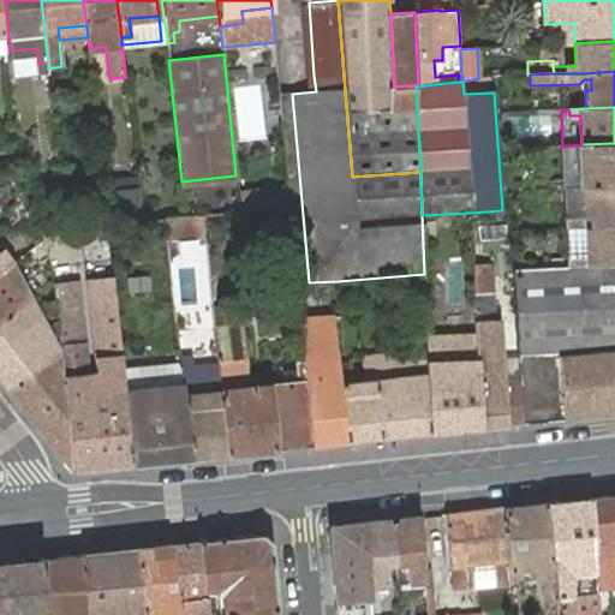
[(614,185),(614,143),(581,144),(578,145),(562,147),(561,147),(562,189),(580,187),(614,185)]
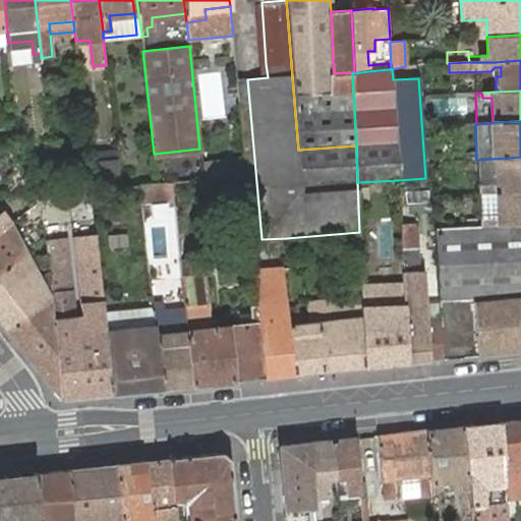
[(520,189),(520,157),(491,159),(493,182),(477,183),(478,192),(493,191),(520,189)]
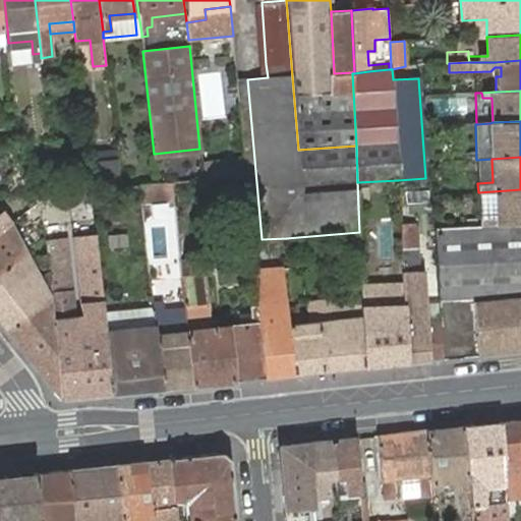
[(491,159),(476,160),(477,183),(493,182),(491,159)]
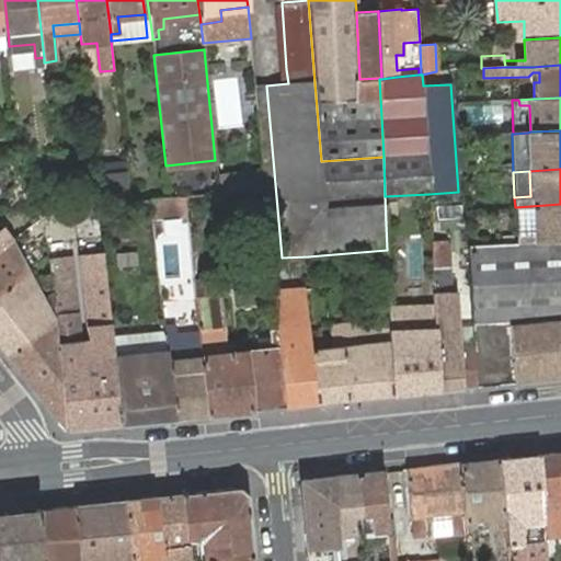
[(121,172),(95,176),(99,193),(124,189),(121,172)]
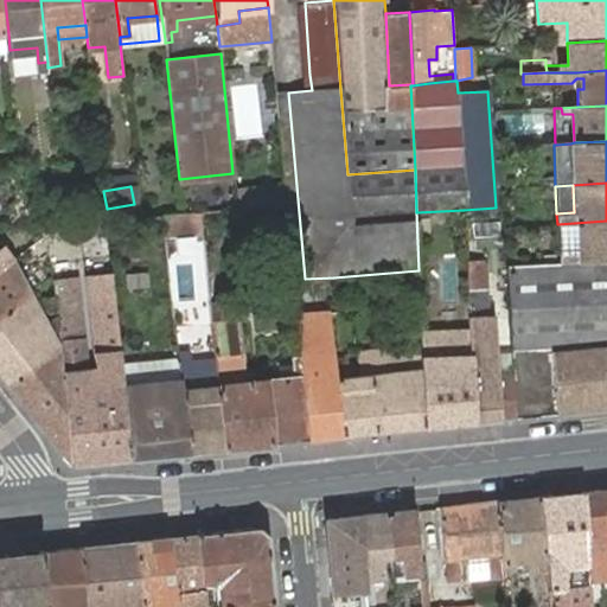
[(199,206),(221,204),(219,187),(198,189),(199,206)]
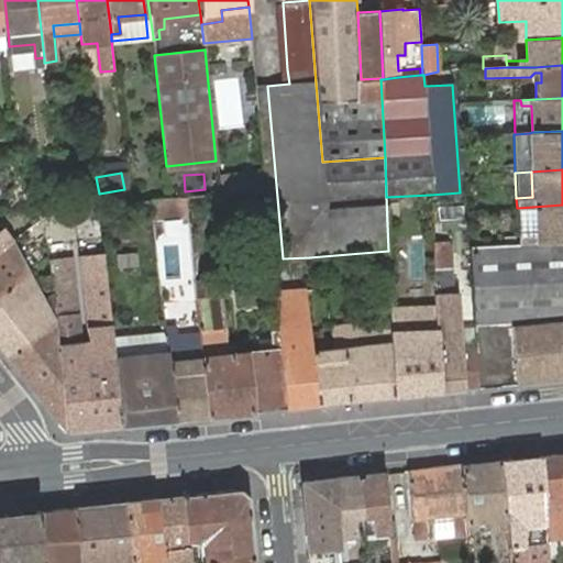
[(219,194),(214,195),(216,206),(227,206),(225,192),(219,194)]
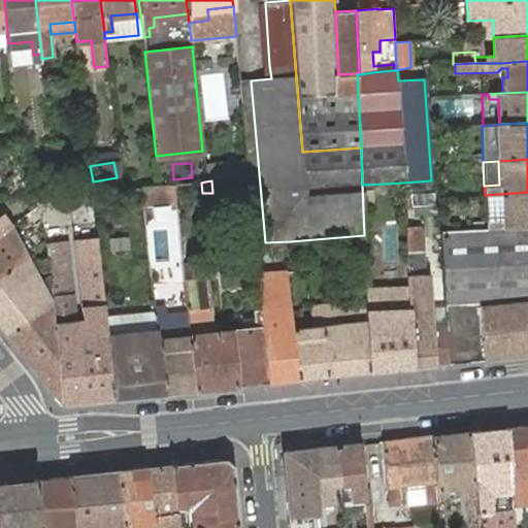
[(142,199),(142,204),(175,202),(174,186),(159,187),(142,188),(140,188),(142,199)]
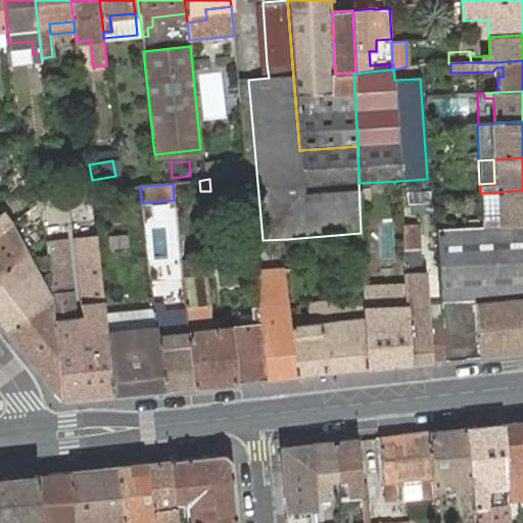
[(120,187),(114,188),(115,199),(141,197),(139,186),(120,187)]
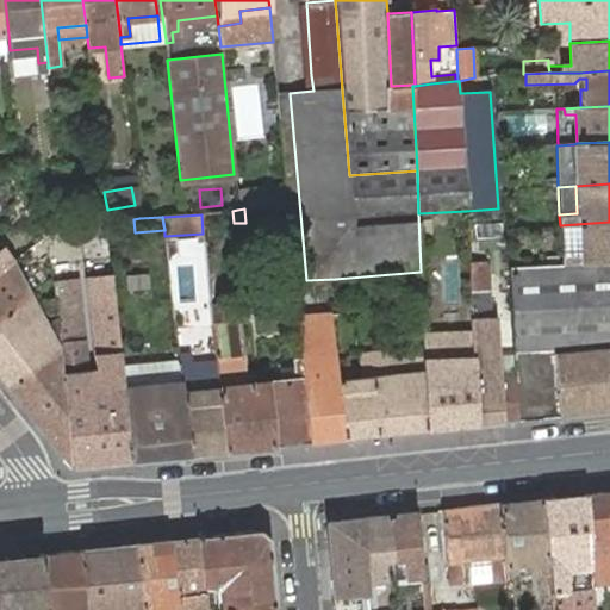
[(609,222),(577,224),(579,253),(561,254),(561,263),(609,261),(609,222)]
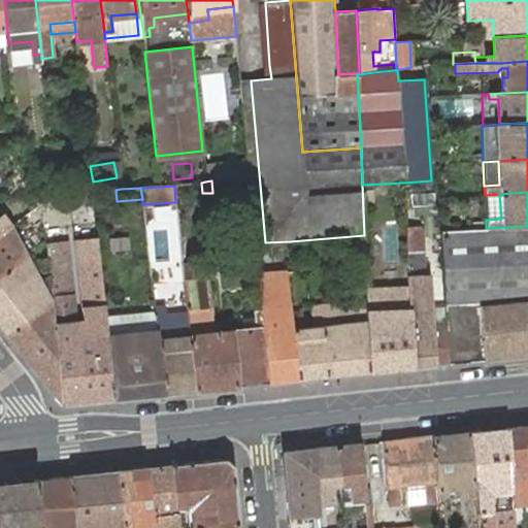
[(499,194),(485,195),(486,220),(501,219),(499,194)]
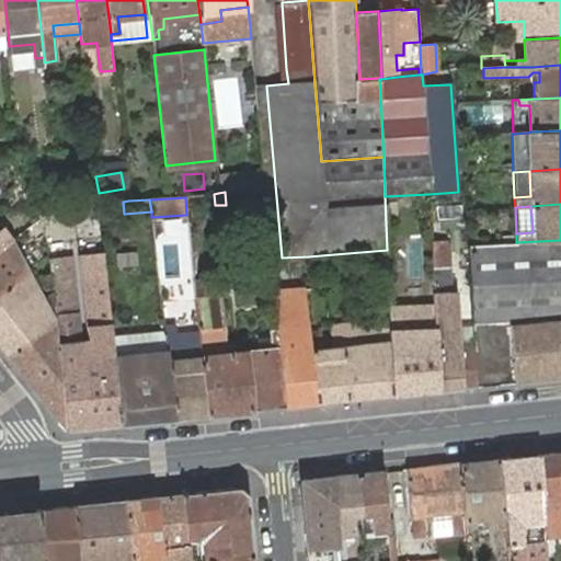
[(0,249),(12,240),(4,230),(0,233),(0,249)]
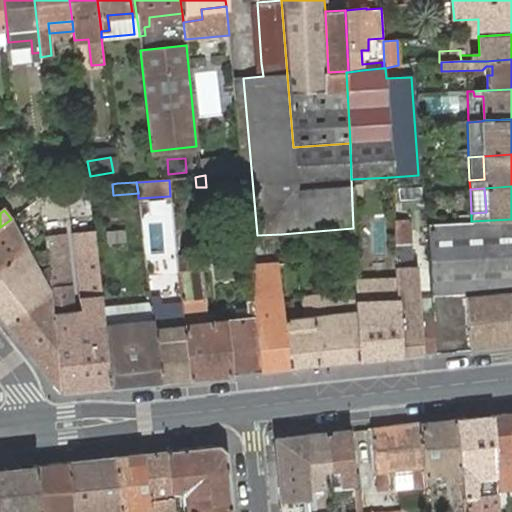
[(0,231),(18,255),(27,247),(12,218),(11,219),(0,227),(0,231)]
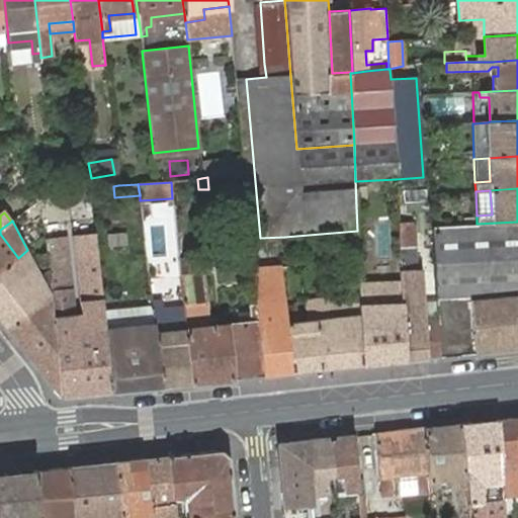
[(438,323),(440,356),(517,347),(517,222),(477,224),(433,227),(438,323)]
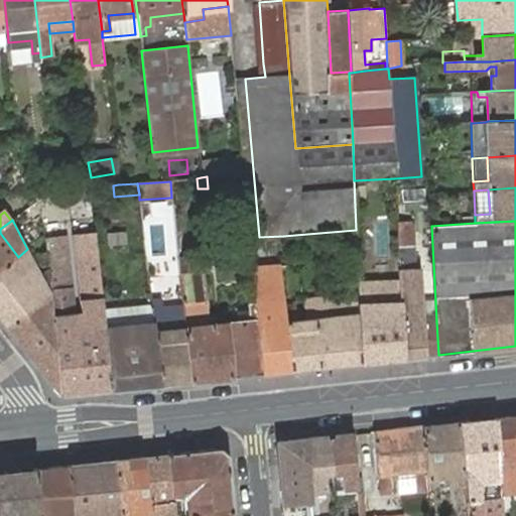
[(412,222),(396,223),(397,245),(413,245),(412,222)]
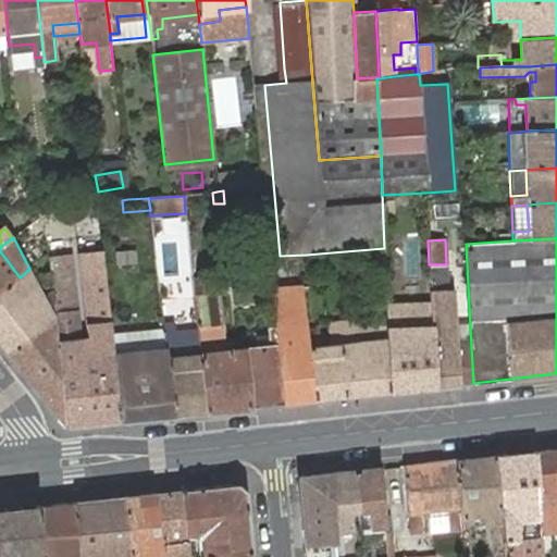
[(96,313),(97,322),(109,321),(104,270),(102,249),(79,251),(82,271),(87,271),(91,313),(96,313)]
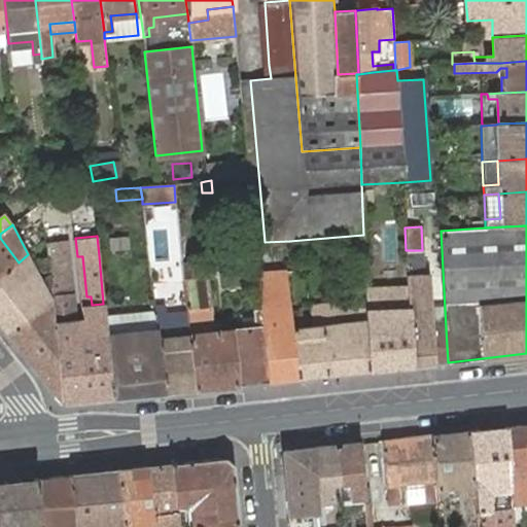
[(0,276),(19,262),(0,238),(0,276)]
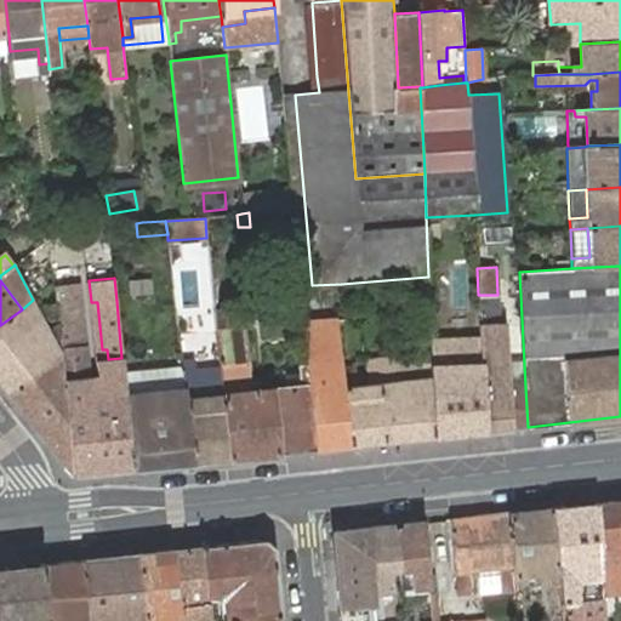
[(74,476),(134,469),(125,397),(121,358),(108,359),(96,360),(97,376),(83,377),(79,347),(87,346),(80,281),(55,284),(61,348),(61,351),(63,371),(64,379),(74,476)]
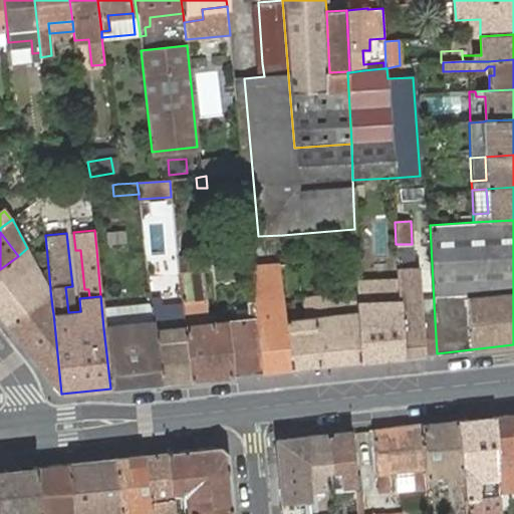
[(396,244),(399,280),(403,358),(437,353),(435,320),(422,321),(419,268),(413,269),(412,244),(396,244)]
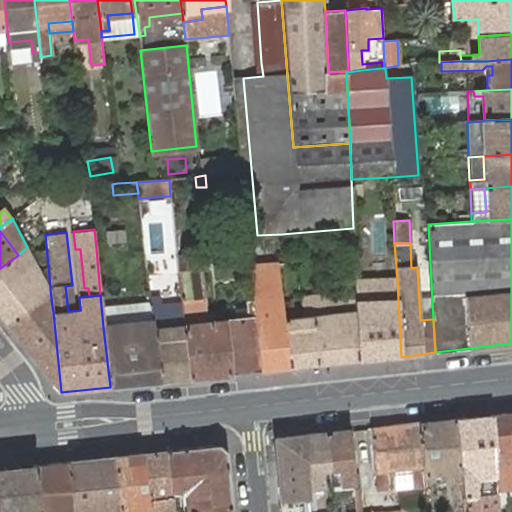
[(46,292),(50,289),(27,247),(18,255),(46,291),(46,292)]
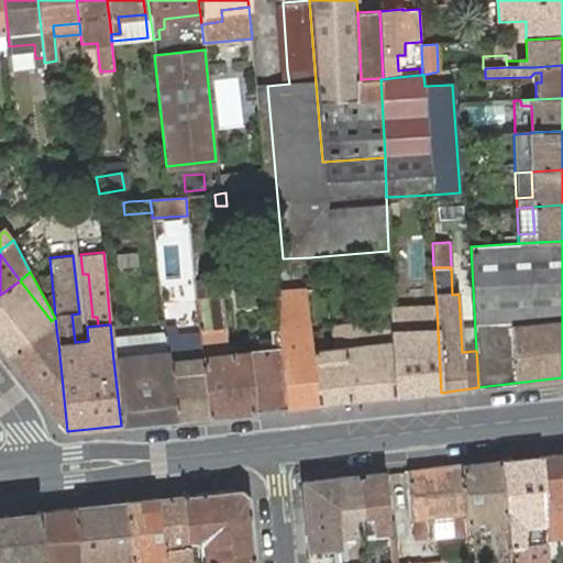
[(196,300),(212,299),(210,279),(194,282),(196,300)]
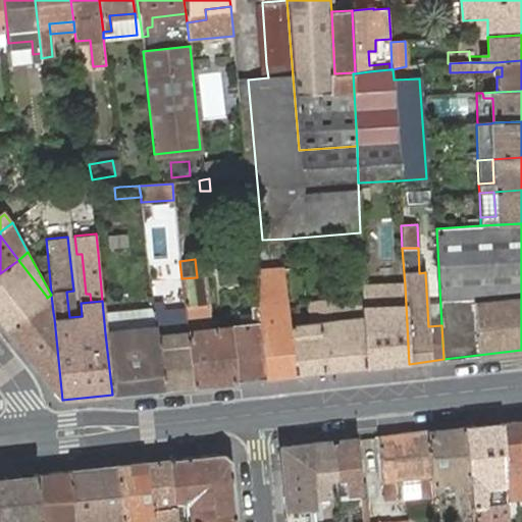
[(0,273),(0,322),(6,331),(42,303),(47,299),(47,298),(47,297),(18,260),(0,273)]
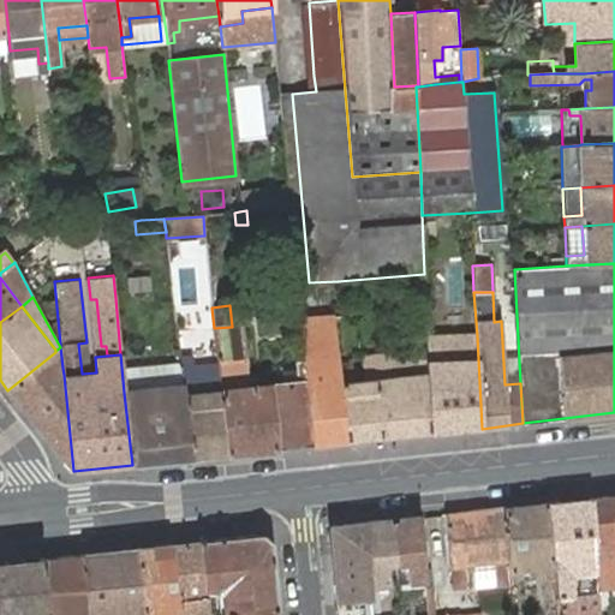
[(312,446),(346,442),(340,383),(328,384),(330,353),(328,328),(327,317),(312,318),(311,306),(299,308),(300,320),(304,360),(312,446)]
